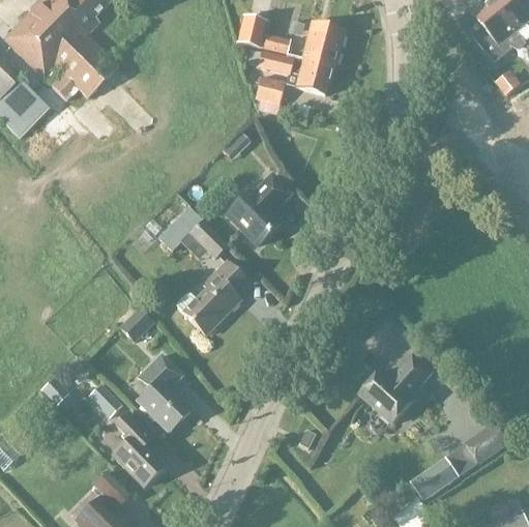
[(43,0),(5,39),(43,79),(55,67),(63,76),(52,87),(66,101),(78,89),(87,98),(118,67),(86,36),(98,24),(94,19),(113,0),(43,0)]
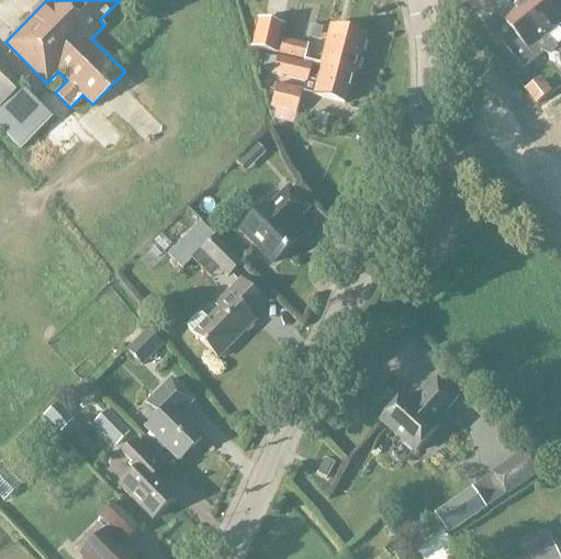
[(522,0),(520,1),(547,34),(558,25),(560,29),(560,0),(551,0),(522,0)]
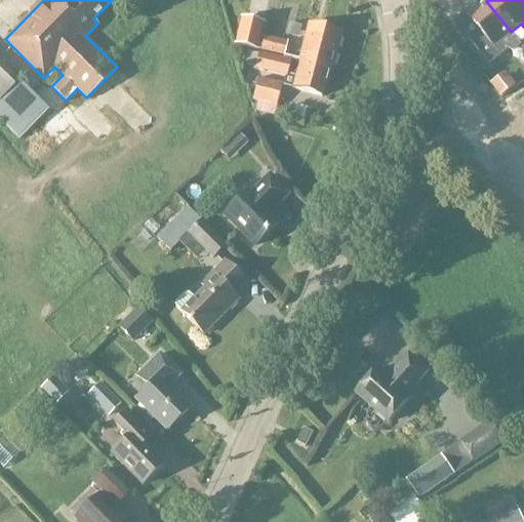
[(521,43),(511,32),(486,1),(468,15),(479,29),(470,37),(490,63),(509,47),(514,49),(521,43)]
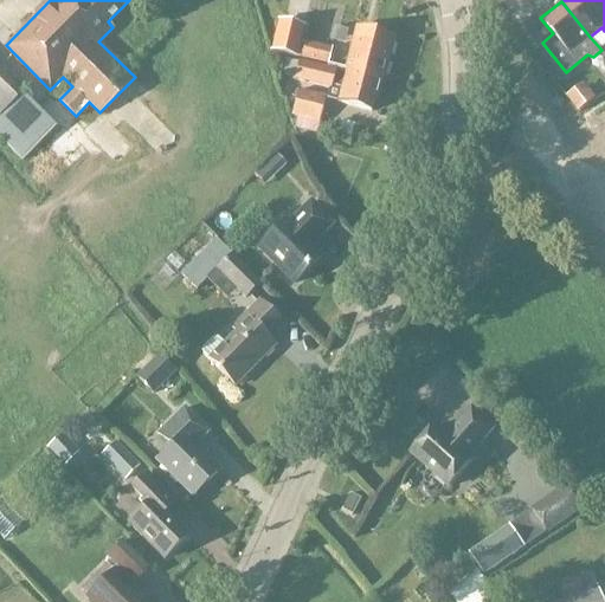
[(332,46),(301,39),(303,26),(278,20),(271,49),(297,54),(296,57),(328,64),(332,46)]
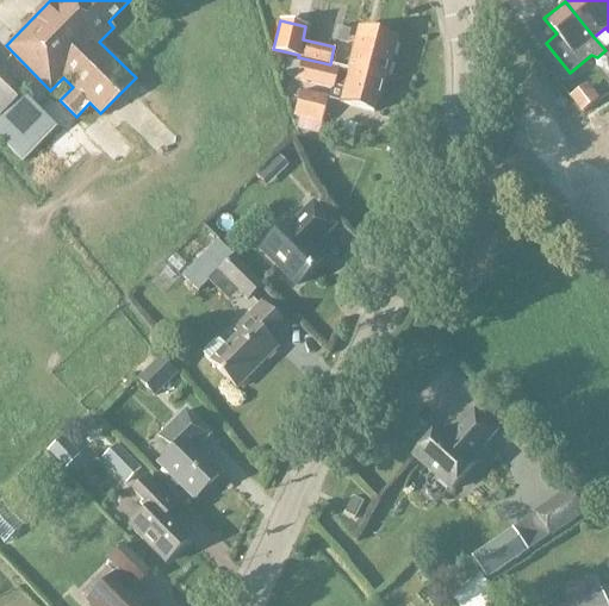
[(358,26),(347,68),(385,77),(385,79),(397,36),(358,26)]
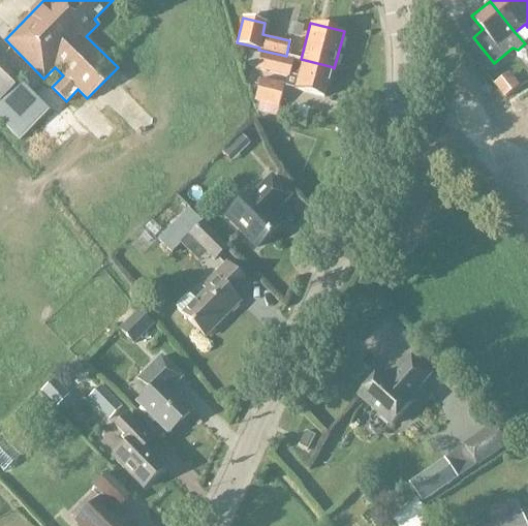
[(284,85),(294,87),(294,88),(323,96),(327,86),(329,87),(334,67),(301,59),(286,56),(285,60),(259,54),(249,52),(246,66),(256,68),(286,75),(284,85)]
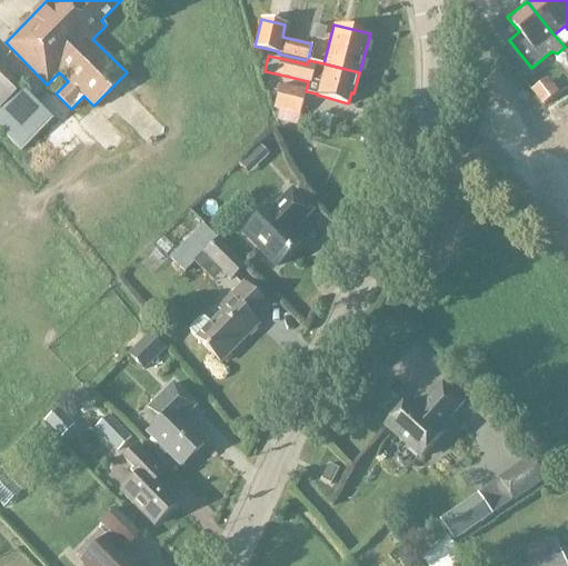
[(0,128),(20,149),(51,116),(20,86),(23,81),(2,60),(0,61),(0,128)]
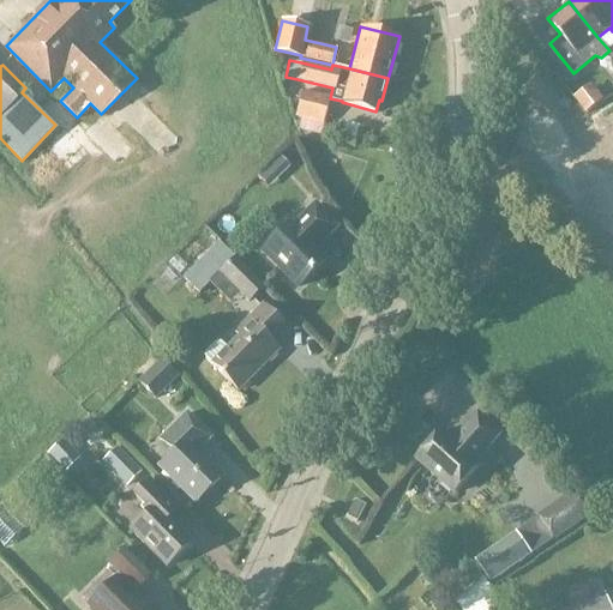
[(604,97),(592,82),(574,95),(586,110),(604,97)]
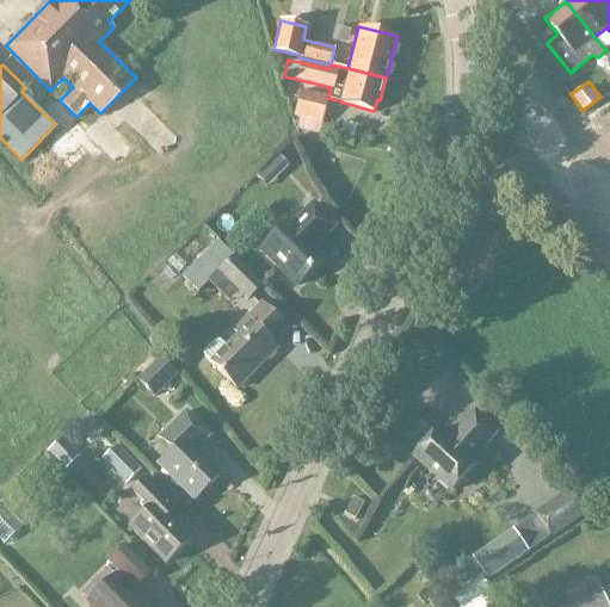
[(300,90),(294,115),(320,122),(327,97),(300,90)]
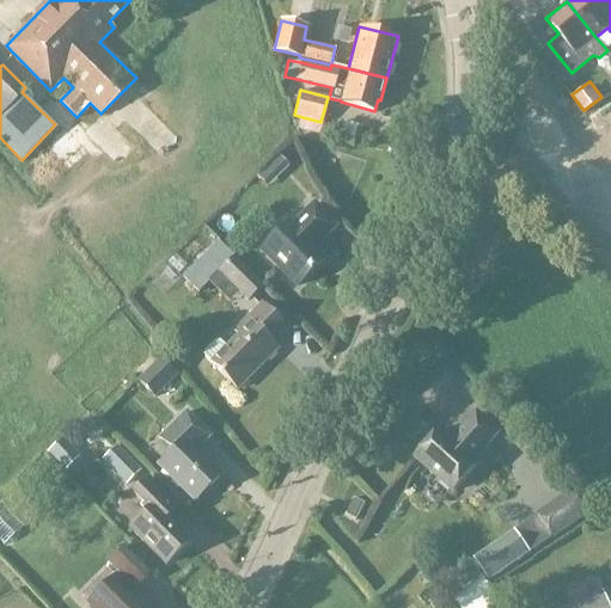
[(334,130),(350,134),(354,120),(336,116),(334,130)]
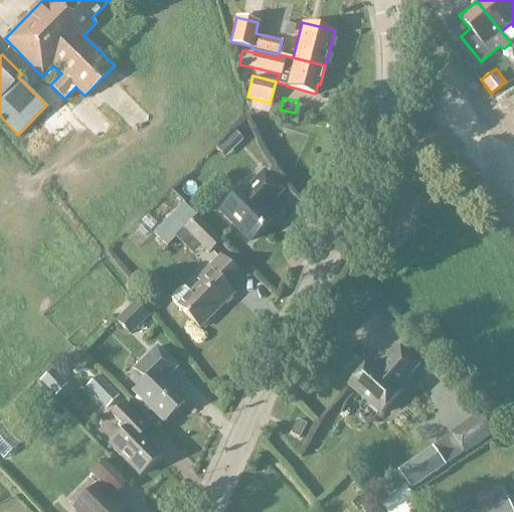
[(513,108),(511,105),(504,111),(513,120),(513,108)]
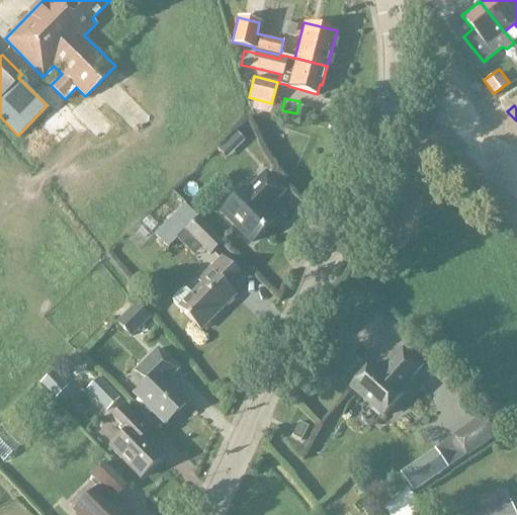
[(283,190),(265,172),(248,191),(244,187),(222,210),(252,241),(274,218),(265,208),(283,190)]
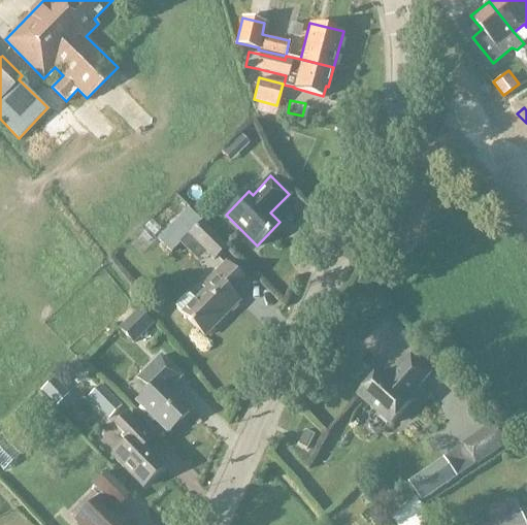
[(170,251),(178,241),(196,260),(204,251),(213,260),(228,244),(202,220),(188,206),(157,237),(170,251)]
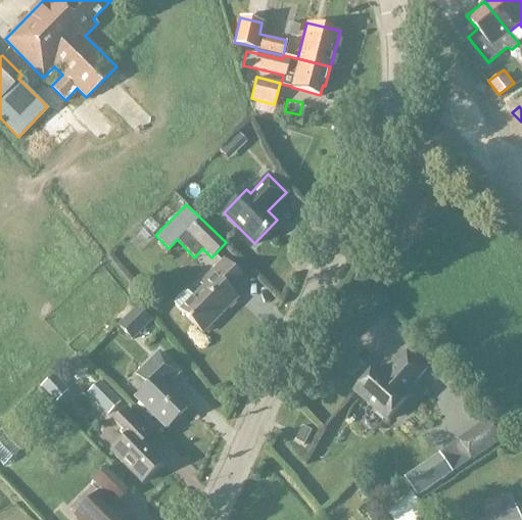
[(204,286),(193,296),(185,288),(173,301),(181,309),(180,310),(202,332),(216,319),(215,318),(222,312),(223,313),(237,297),(233,293),(245,281),(223,258),(200,282),(204,286)]
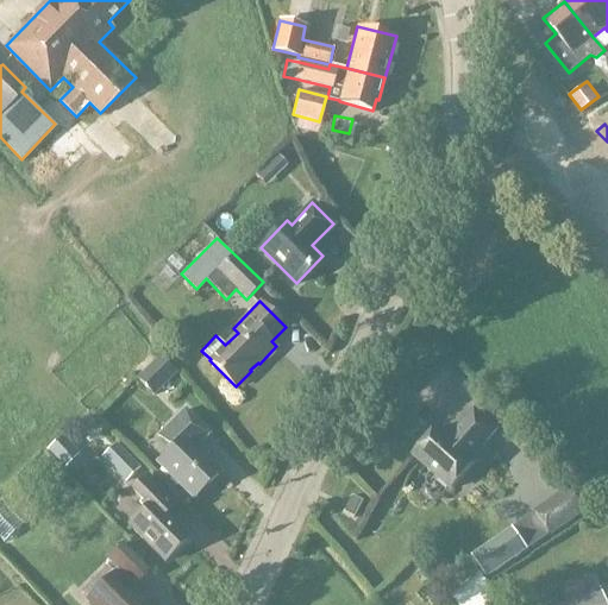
[(136,378),(154,395),(176,372),(160,354),(136,378)]
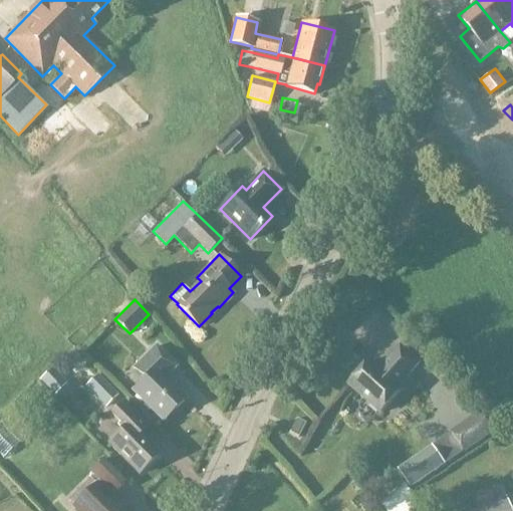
[(145,378),(133,391),(164,421),(186,398),(165,376),(175,365),(155,346),(134,367),(145,378)]
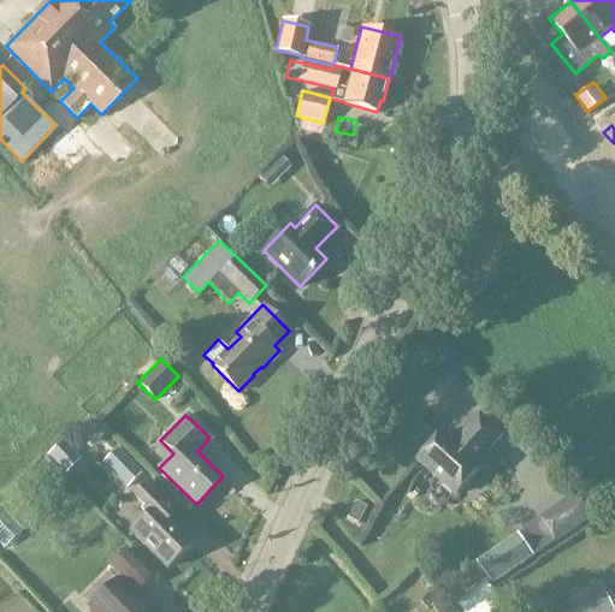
[(445,431),(419,459),(457,494),(483,465),(479,461),(502,435),(480,416),(457,441),(445,431)]
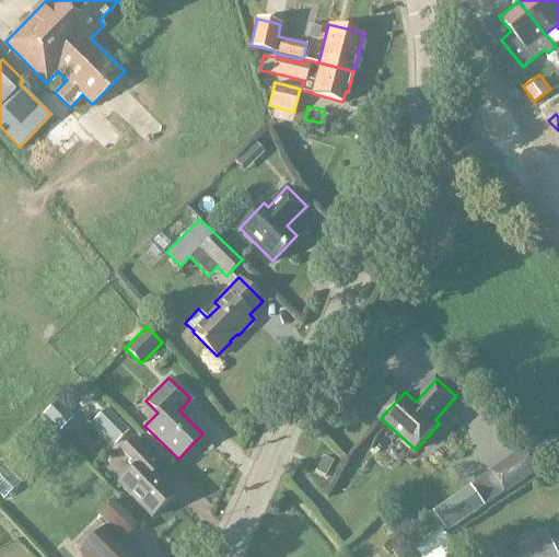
[(42,414),(58,430),(71,416),(56,401),(42,414)]
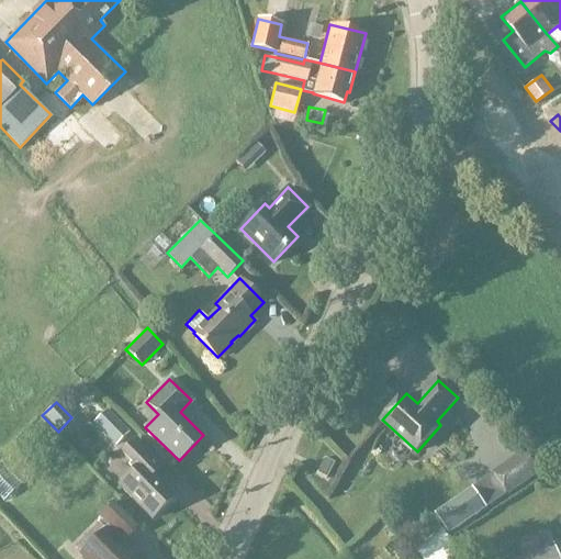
[(105,407),(92,421),(115,444),(128,431),(105,407)]
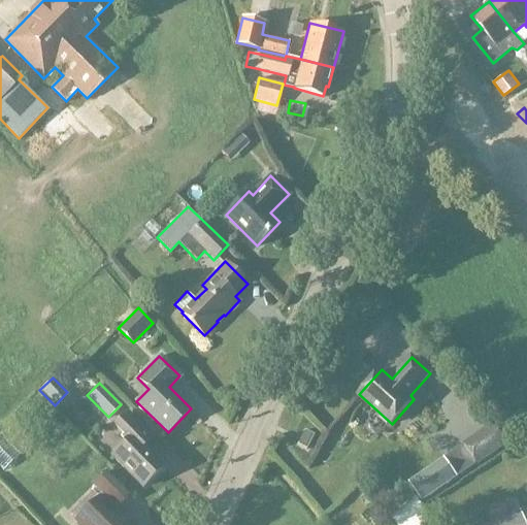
[(129,438),(111,456),(142,487),(164,465),(140,441),(149,433),(128,413),(114,425),(129,438)]
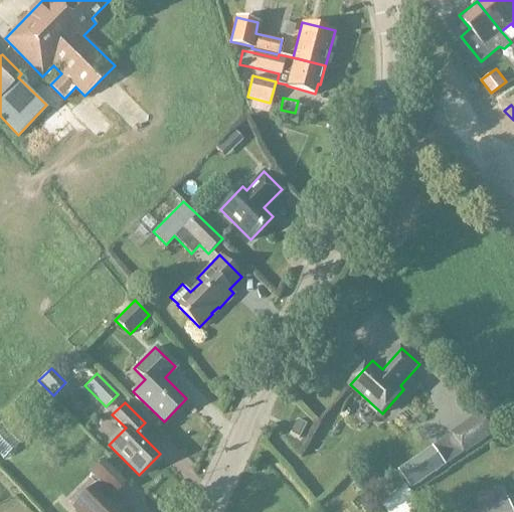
[(485,407),(452,431),(466,452),(499,429),(485,407)]
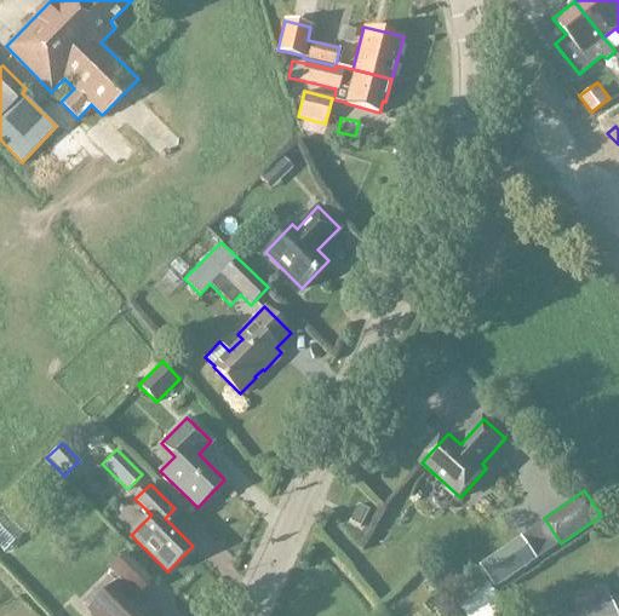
[(0,543),(19,531),(0,504),(0,543)]
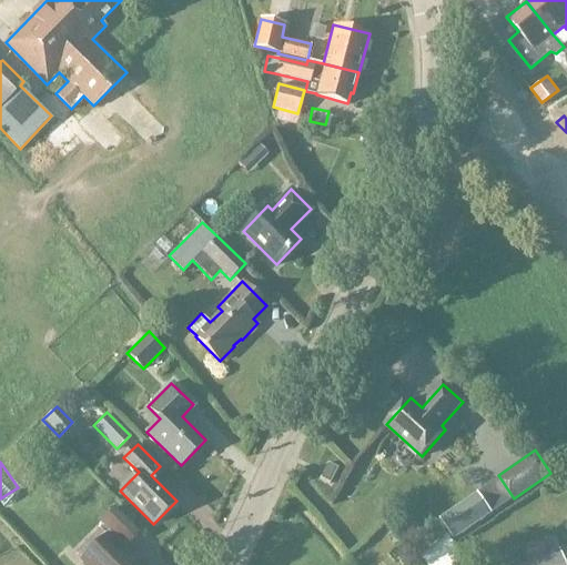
[(330,481),(336,467),(325,462),(319,475),(330,481)]
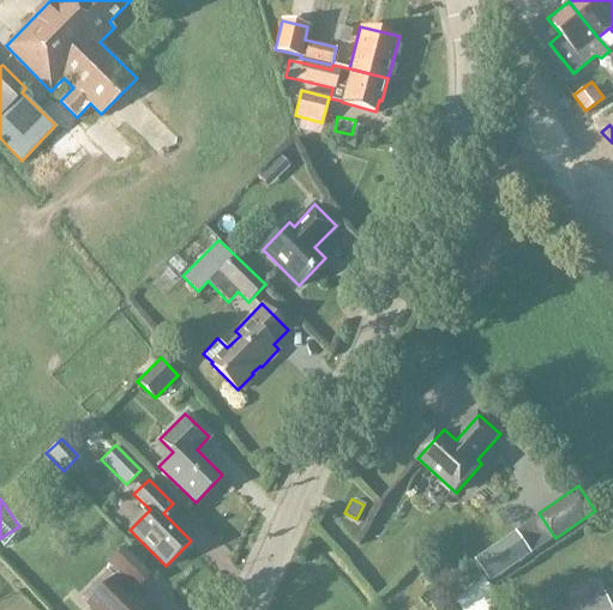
[(492,578),(532,551),(516,530),(478,556),(492,578)]
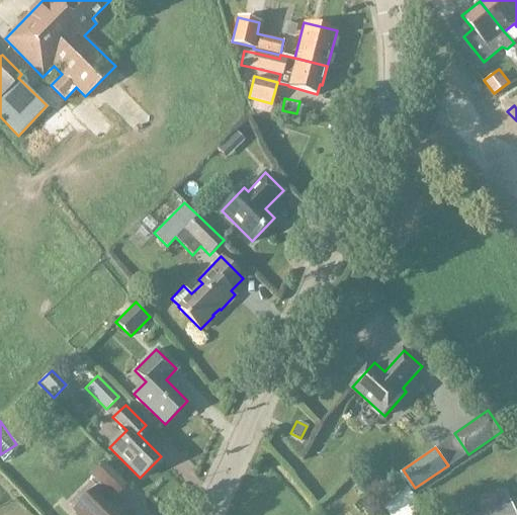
[(94,477),(67,504),(73,510),(78,514),(124,514),(109,500),(112,496),(113,497),(125,486),(102,462),(91,475),(94,477)]
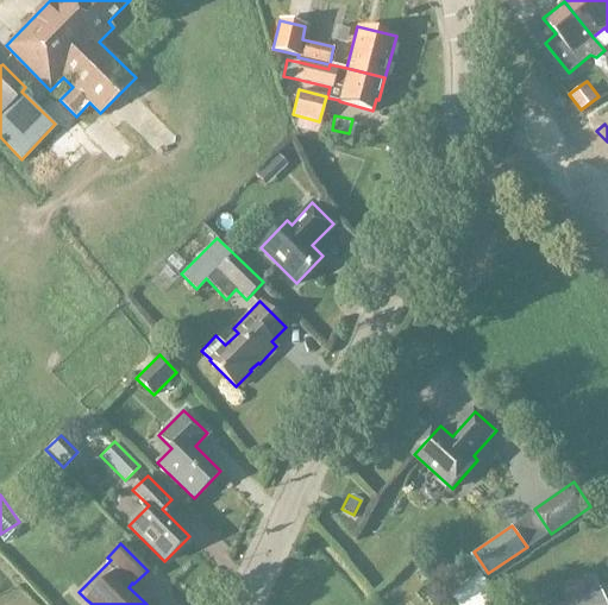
[(607,604),(600,586),(587,591),(581,578),(564,585),(570,599),(555,604),(607,604)]
